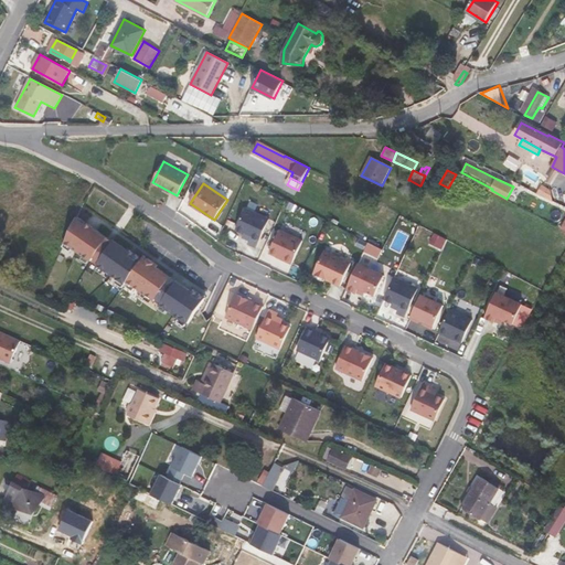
[(269,220),(246,209),(236,230),(252,236),(248,243),(257,247),(269,220)]
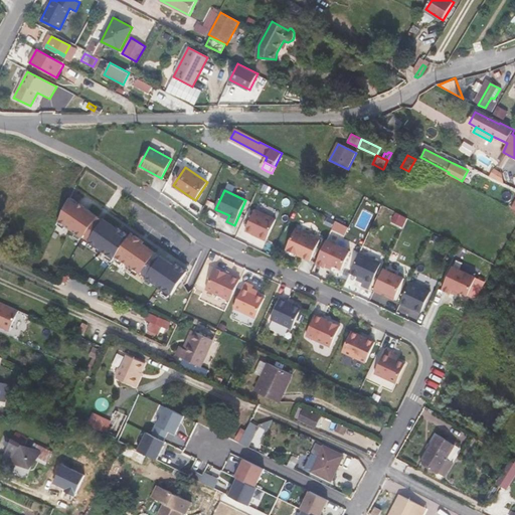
[(81,240),(96,219),(89,214),(91,211),(70,197),(58,223),(81,240)]
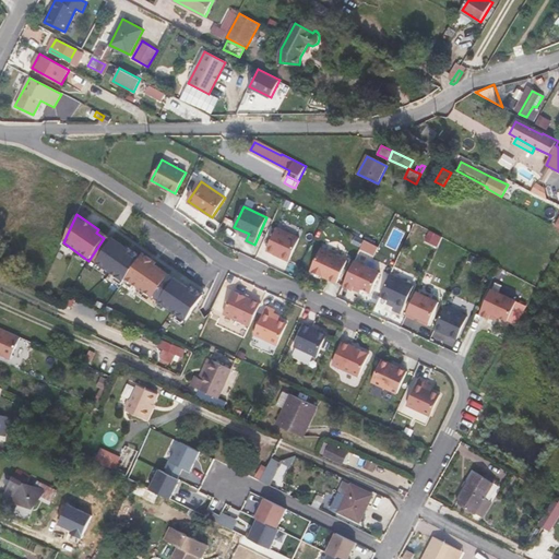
[(299,239),(277,228),(266,250),(289,261),(299,239)]
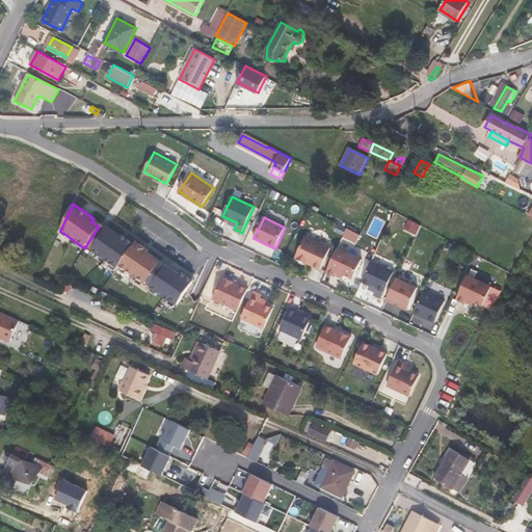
[(99,227),(84,248),(89,251),(105,230),(112,235),(114,232),(94,218),(91,221),(99,227)]
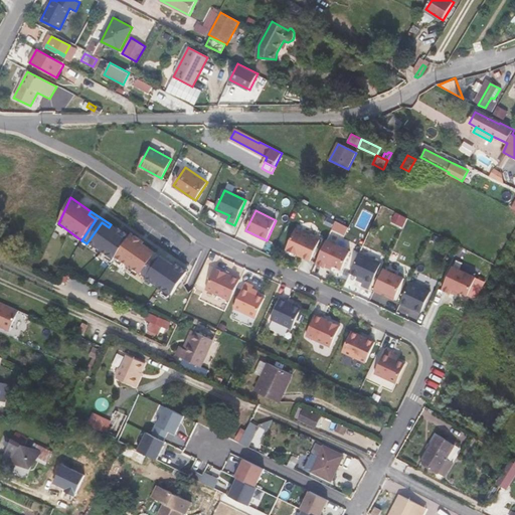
[(141,274),(154,255),(147,250),(149,247),(143,243),(145,241),(132,233),(131,235),(118,226),(116,228),(111,224),(109,227),(102,222),(87,243),(113,262),(116,255),(141,274)]
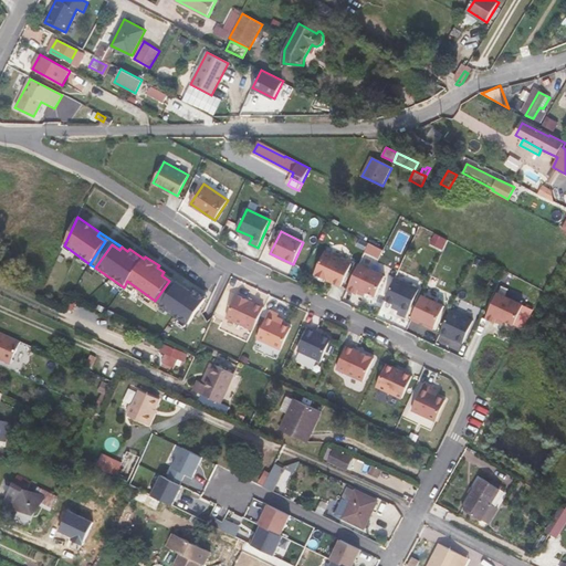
[(352,264),(325,251),(314,274),(342,286),(352,264)]
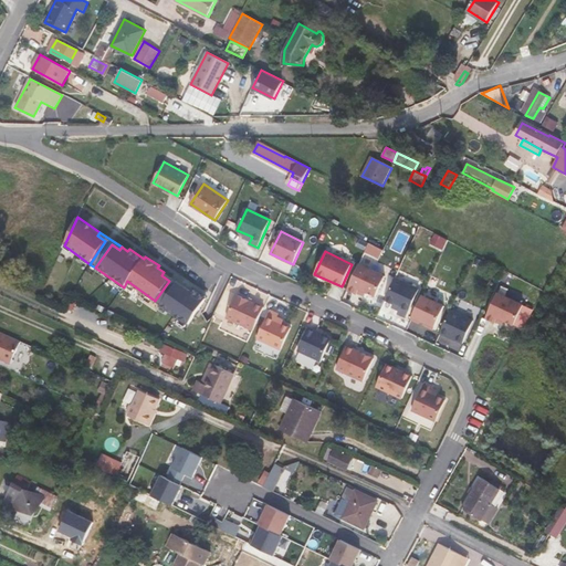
[(385,276),(359,264),(347,290),(357,294),(357,293),(359,289),(366,292),(376,296),(385,276)]
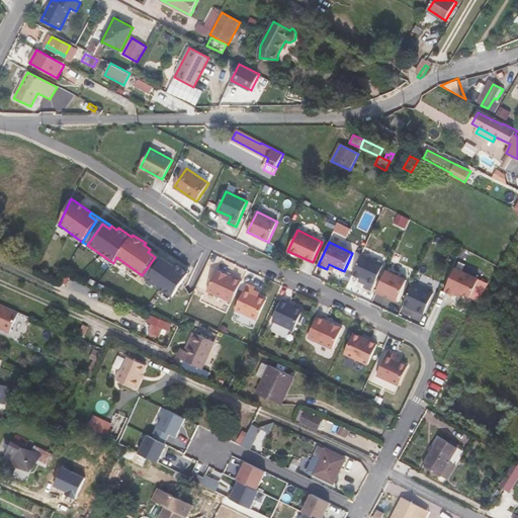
[(170,263),(150,249),(148,252),(155,257),(142,275),(148,278),(160,260),(168,266),(170,263)]
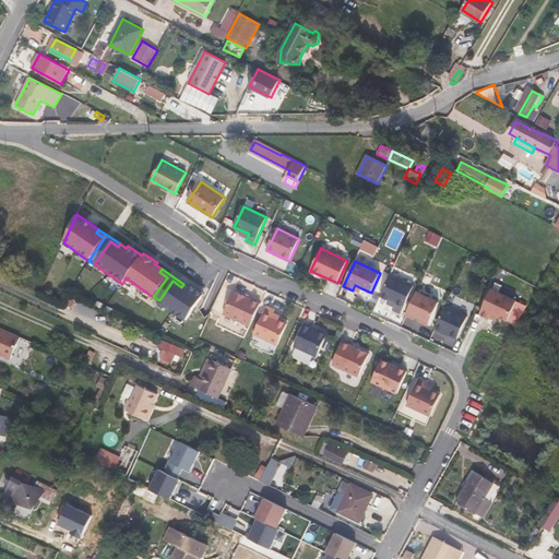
[(414,286),(390,275),(380,296),(395,304),(393,309),(401,313),(414,286)]
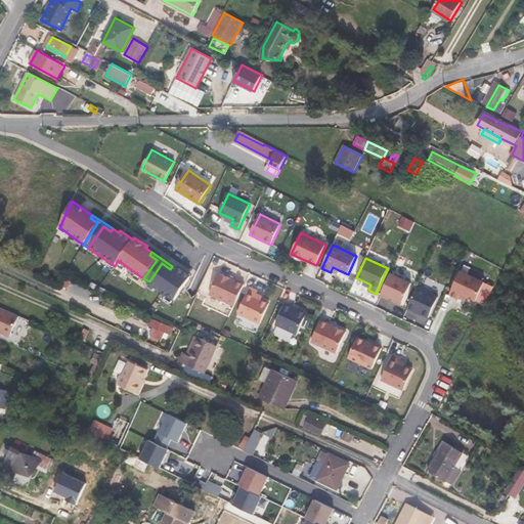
[(175,299),(190,276),(178,267),(177,270),(172,266),(170,269),(162,263),(149,281),(175,299)]
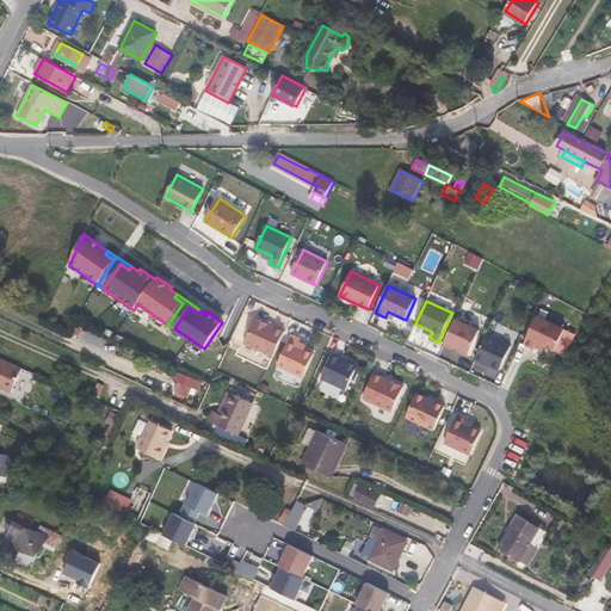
[(565,331),(537,318),(524,344),(535,349),(537,343),(555,351),(565,331)]
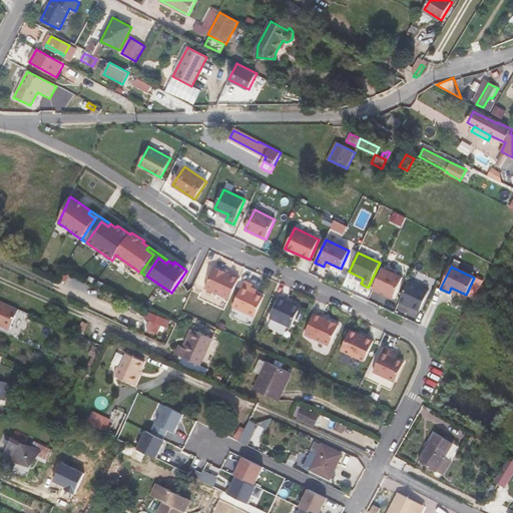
[(229,299),(239,279),(215,268),(205,288),(229,299)]
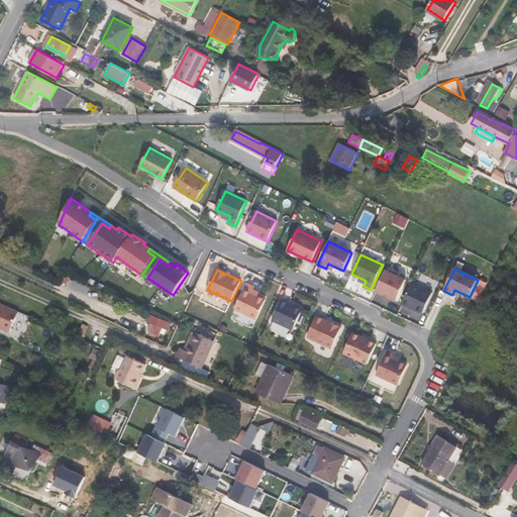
[(406,280),(386,271),(376,292),(383,295),(384,293),(390,296),(389,298),(396,301),(406,280)]
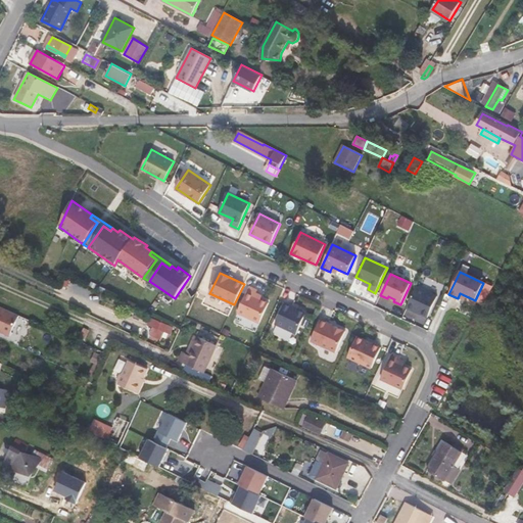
[(259,323),(270,300),(255,293),(257,290),(249,287),(237,313),(259,323)]
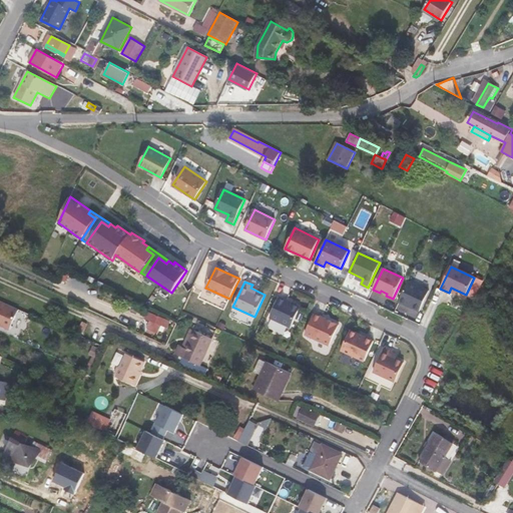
[(429,291),(408,282),(399,302),(420,311),(429,291)]
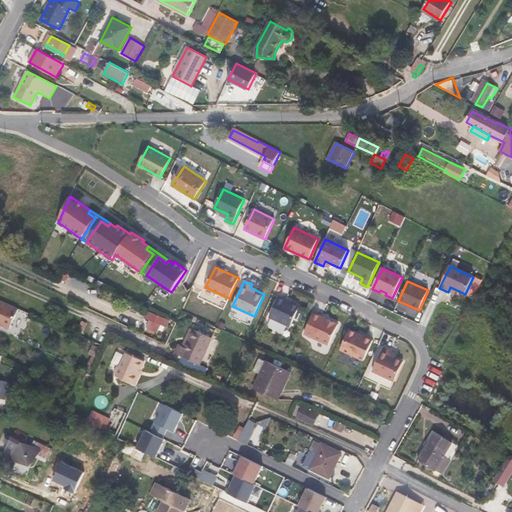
[(95,306),(107,312),(113,299),(101,293),(95,306)]
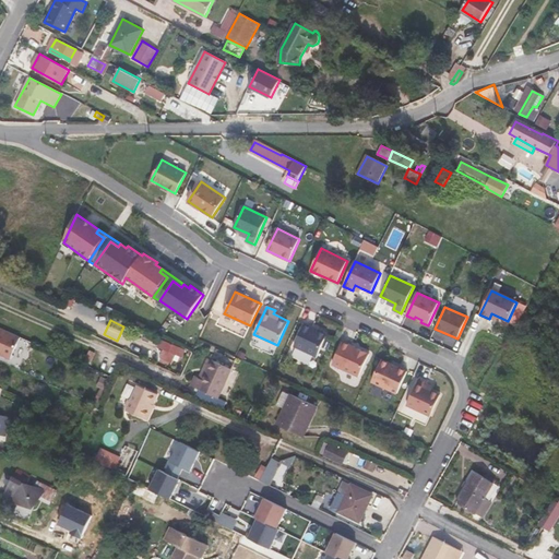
[(326,334),(305,324),(294,346),(317,356),(326,334)]
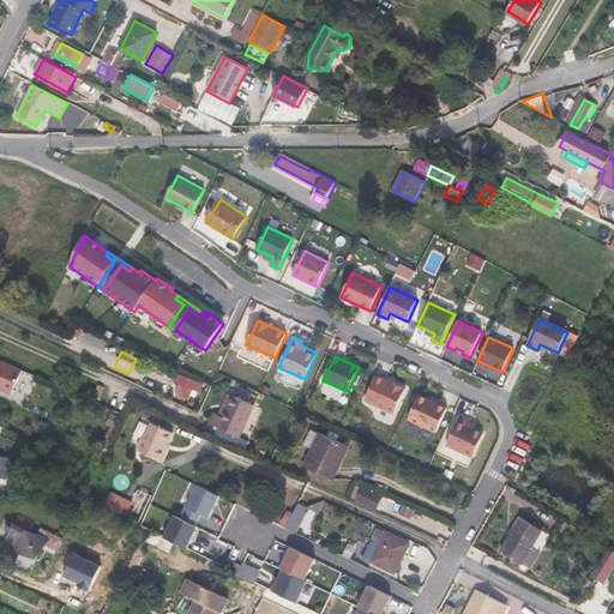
[(22,369),(0,360),(0,387),(11,393),(22,369)]
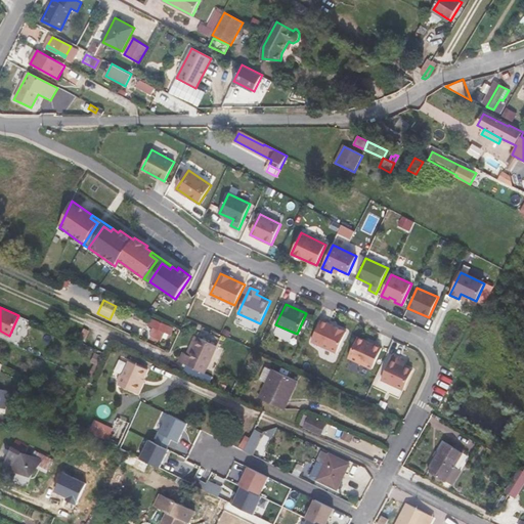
[(161,341),(166,331),(168,325),(155,319),(150,325),(154,326),(153,330),(155,331),(151,336),(161,341)]
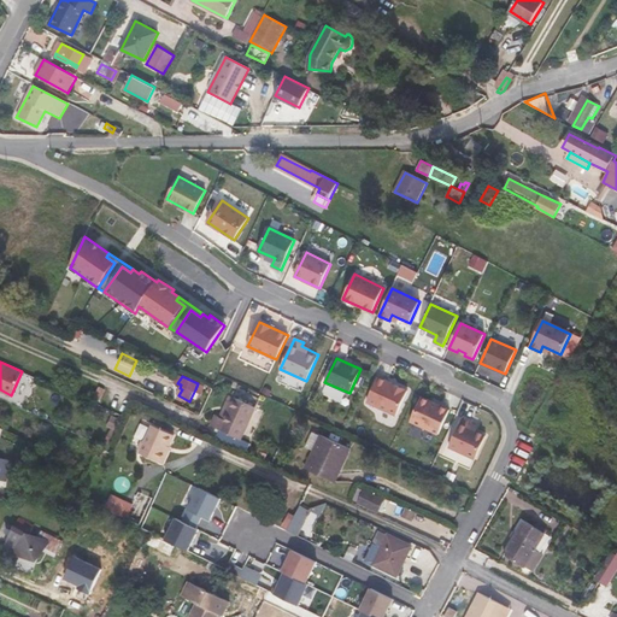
[(395,416),(407,391),(378,377),(368,403),(395,416)]
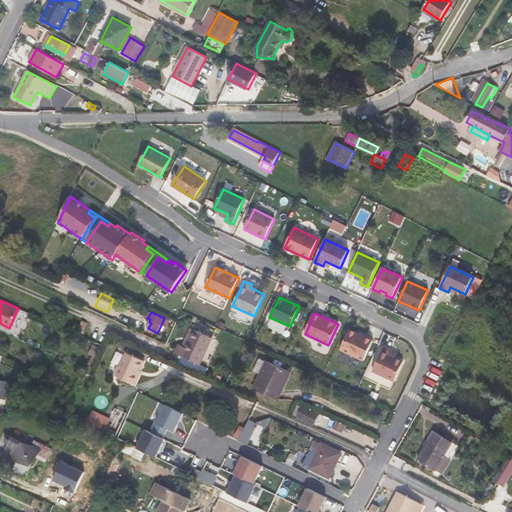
[(190,329),(187,334),(210,345),(212,339),(190,329)]
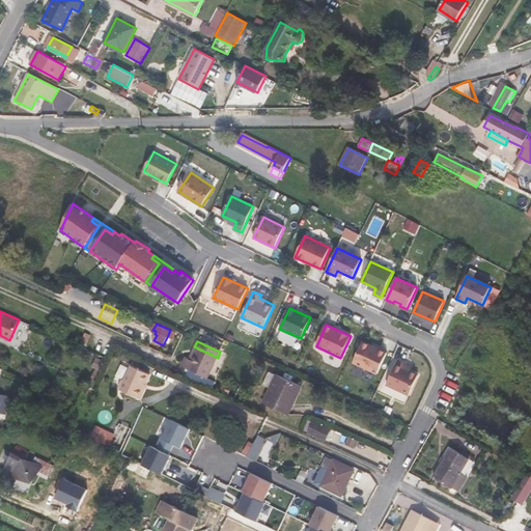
[(369,347),(370,345),(362,342),(354,361),(378,372),(387,354),(379,350),(378,352),(369,347)]
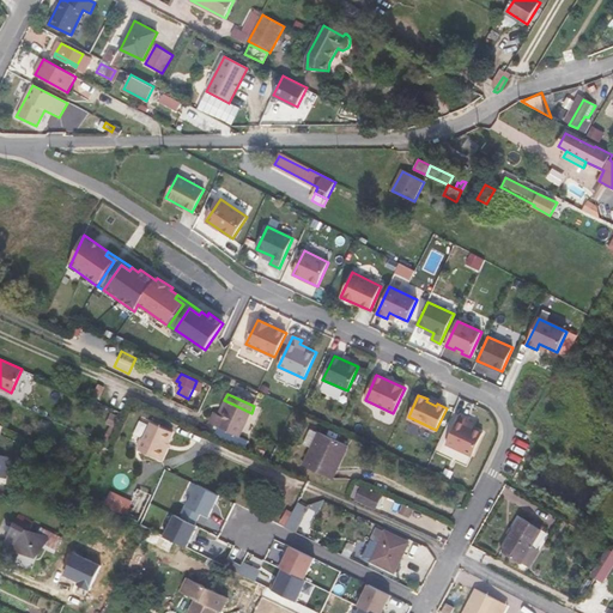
[(212,411),(210,414),(243,430),(252,413),(224,400),(218,414),(212,411)]
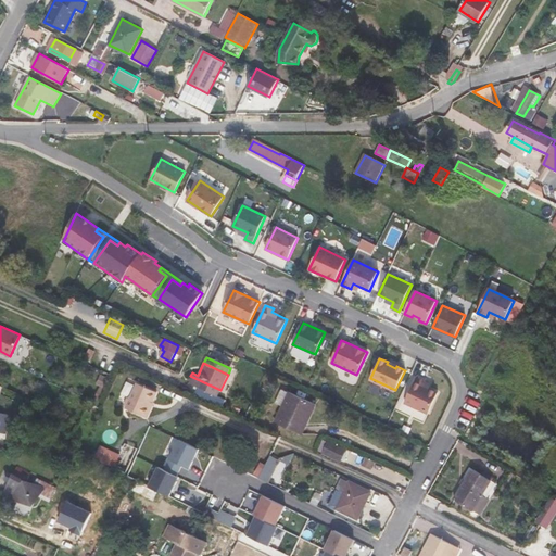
[(198,386),(193,397),(220,409),(225,399),(217,395),(220,390),(190,376),(188,381),(198,386)]
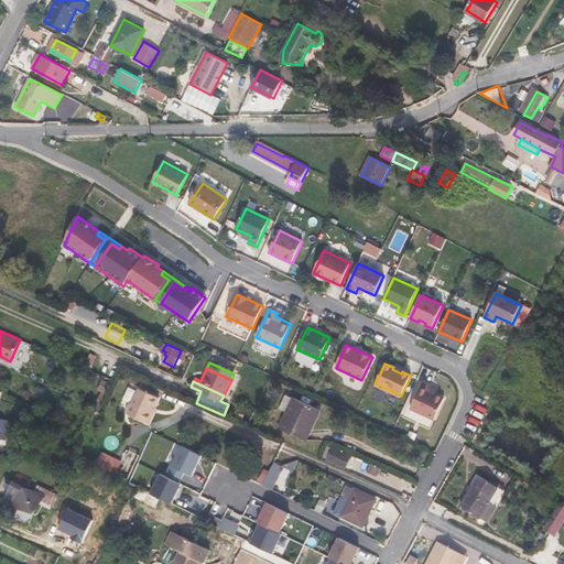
[(432,384),(423,381),(411,409),(434,420),(444,398),(429,391),(432,384)]
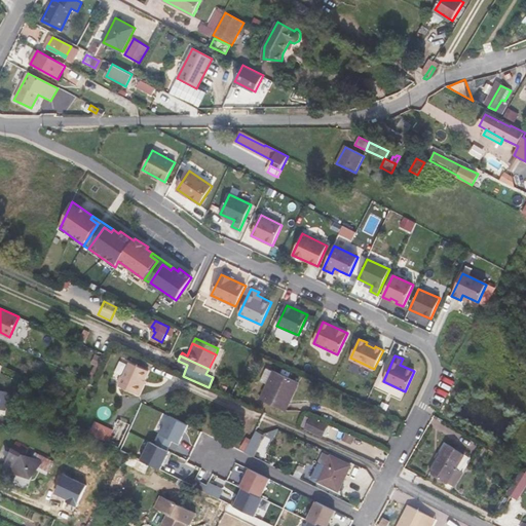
[(119,384),(119,386),(140,396),(146,382),(145,381),(149,371),(130,363),(125,375),(123,376),(119,384)]
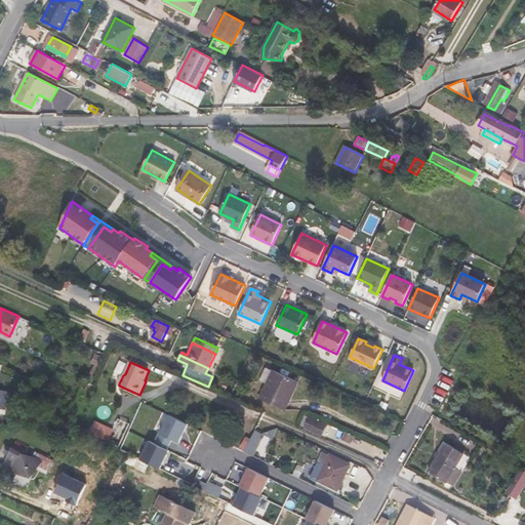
[(270,378),(295,391),(298,382),(273,371),(270,378)]
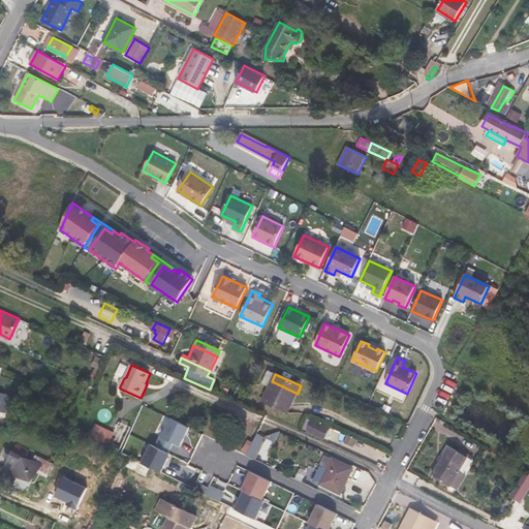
[(22,383),(34,389),(36,383),(24,377),(22,383)]
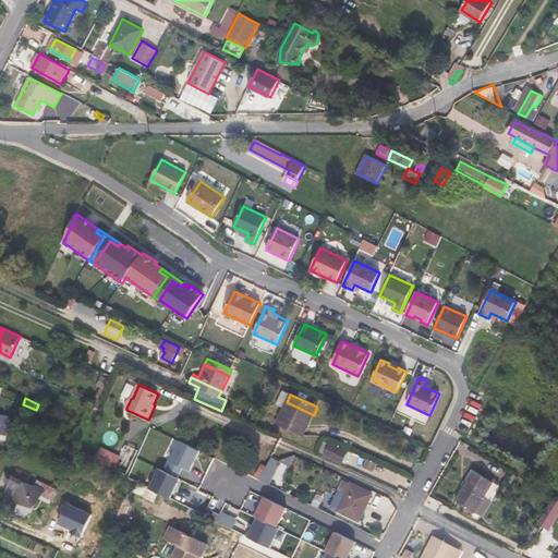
[(287,402),(279,417),(306,431),(314,415),(287,402)]
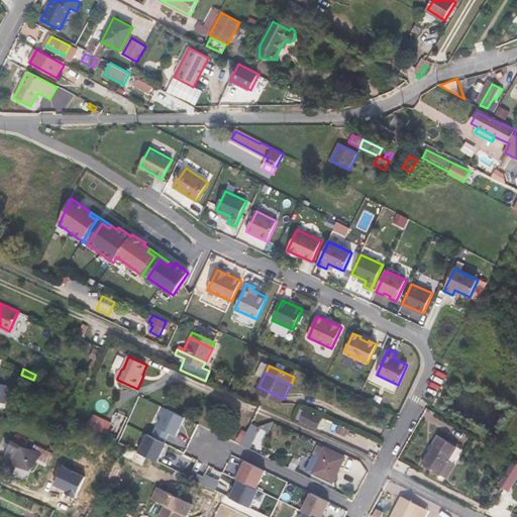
[(284,399),(259,387),(256,392),(282,404),(284,399)]
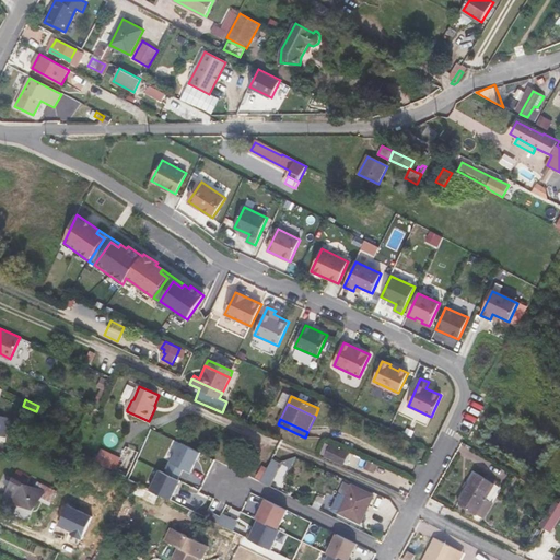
[(197,459),(200,453),(181,443),(172,463),(191,473),(195,465),(194,465),(196,459),(197,459)]
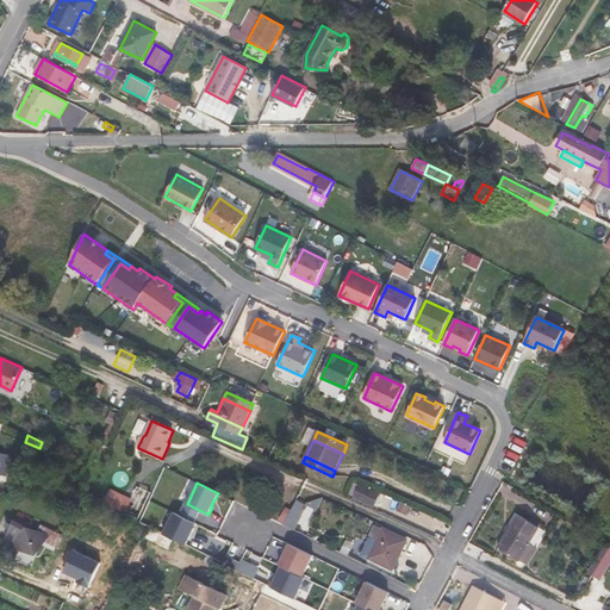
[(374,506),(380,492),(361,483),(354,498),(374,506)]
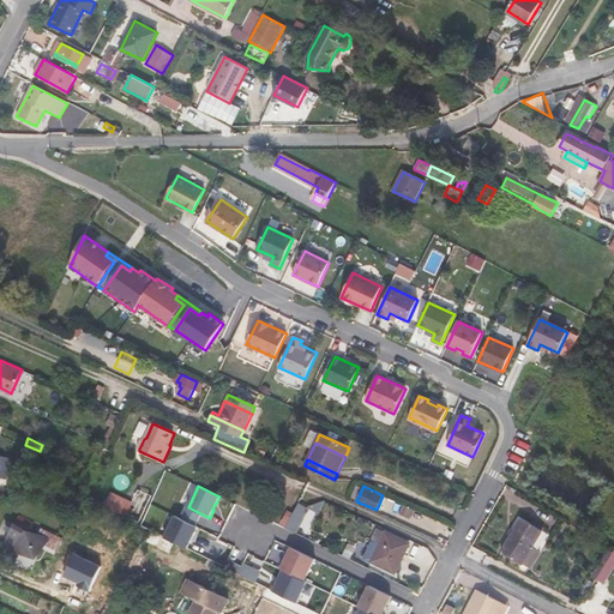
[(128,513),(133,500),(112,491),(106,504),(128,513)]
